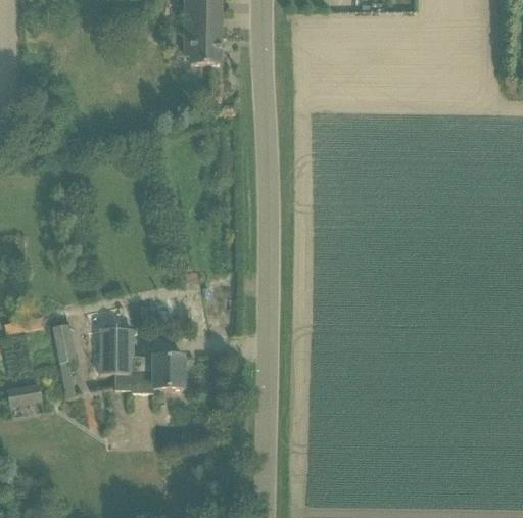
[(220,43),(220,0),(177,0),(177,4),(184,4),(183,54),(190,55),(190,62),(220,63),(220,43)]
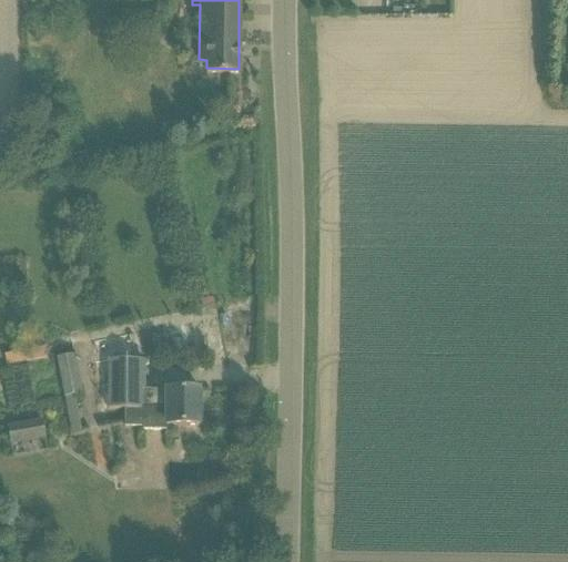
[(200,296),(202,304),(214,302),(213,294),(200,296)]
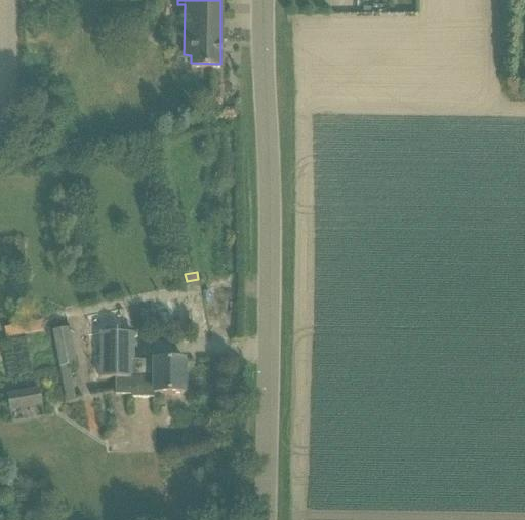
[(101,374),(115,374),(114,392),(132,391),(132,395),(155,394),(155,391),(184,391),(184,357),(132,358),(132,330),(127,330),(123,305),(84,312),(95,375),(101,374)]
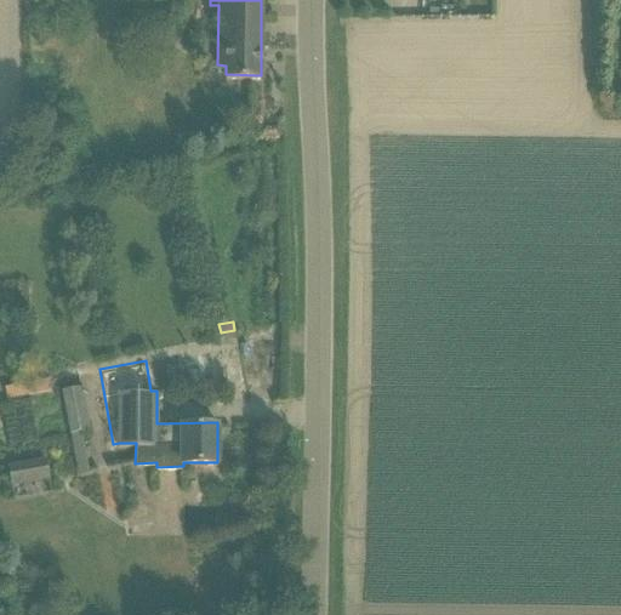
[(52,387),(50,379),(50,375),(5,385),(5,387),(6,396),(52,387)]
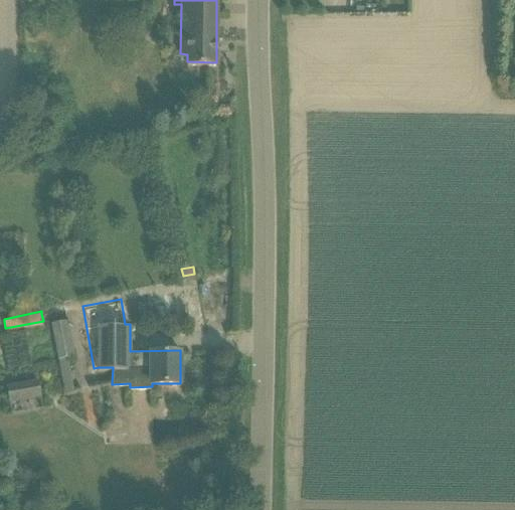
[(61,386),(73,385),(69,351),(75,351),(71,317),(53,319),(61,386)]
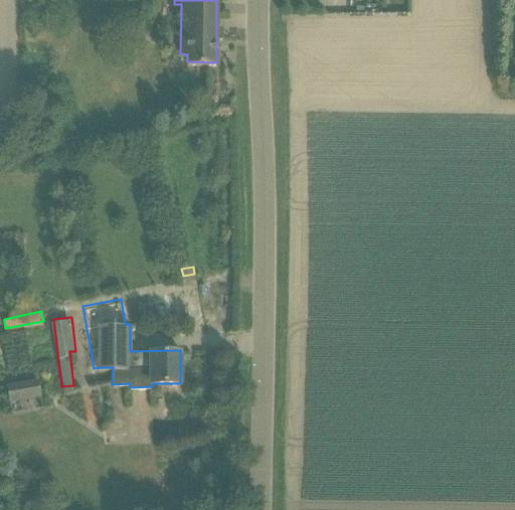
[(9,400),(23,397),(20,380),(6,382),(9,400)]
